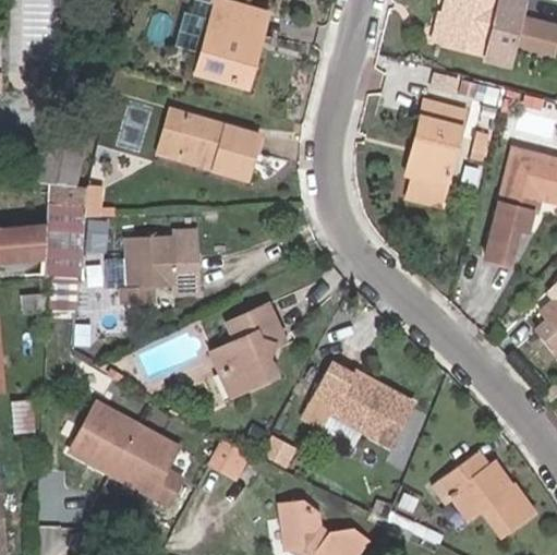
[(450,0),(440,41),(491,55),(505,0),(450,0)]
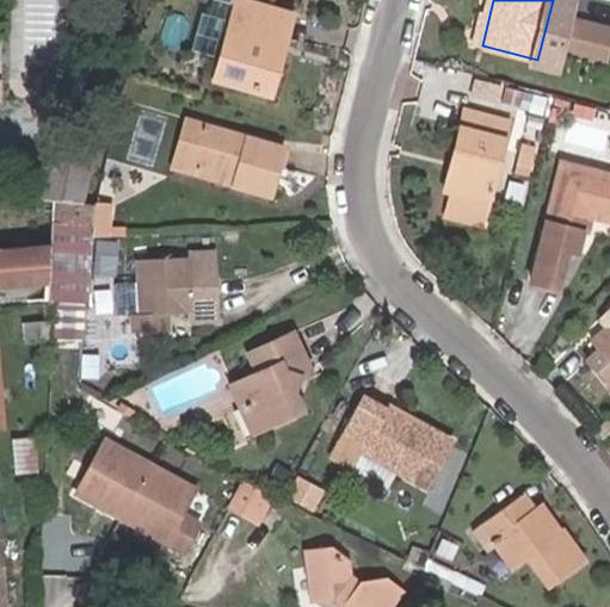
[(234,5),(211,82),(264,97),(276,50),(270,49),(279,17),(234,5)]
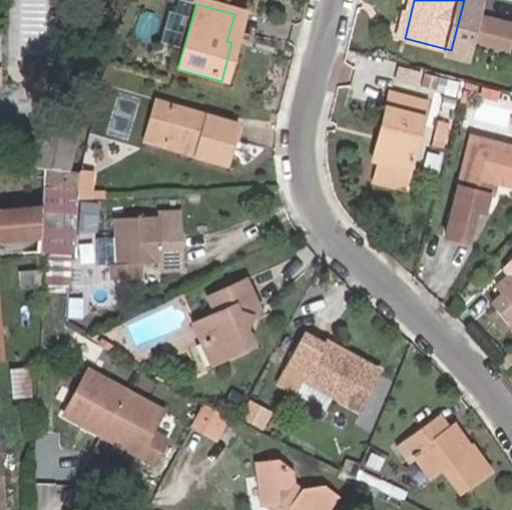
[(511,27),(481,20),(475,45),(511,53),(511,49),(511,27)]
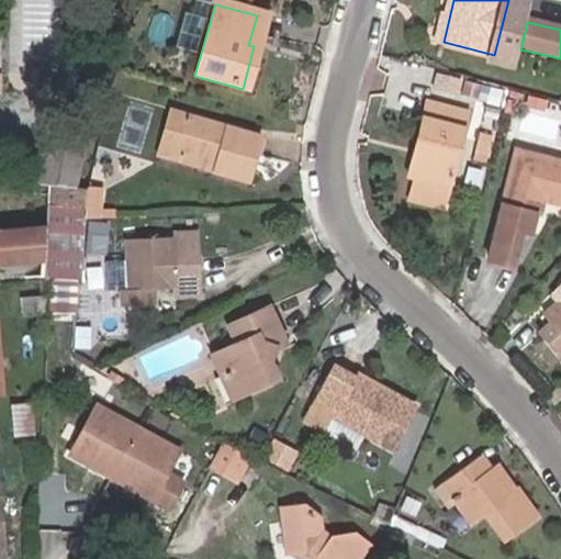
[(125,122),(145,129),(153,107),(133,100),(125,122)]
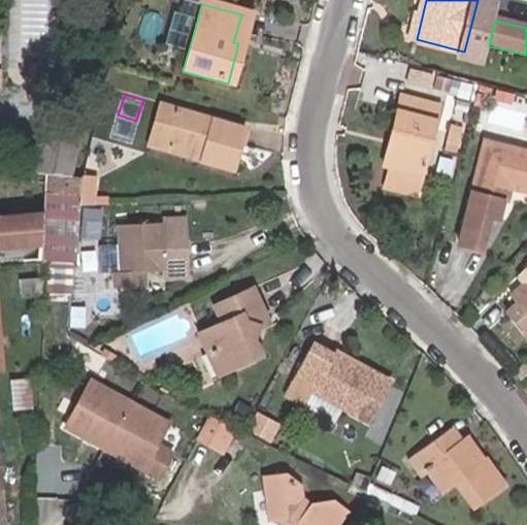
[(391,170),(420,176),(437,106),(406,98),(405,100),(402,113),(396,112),(395,112),(389,136),(398,138),(391,170)]
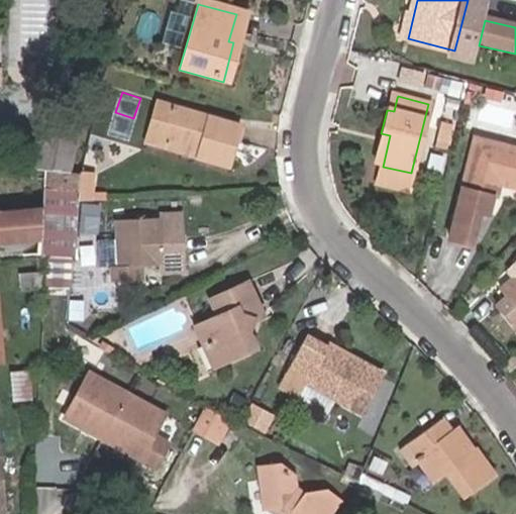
[(394,111),(397,98),(391,97),(388,110),(394,111)]
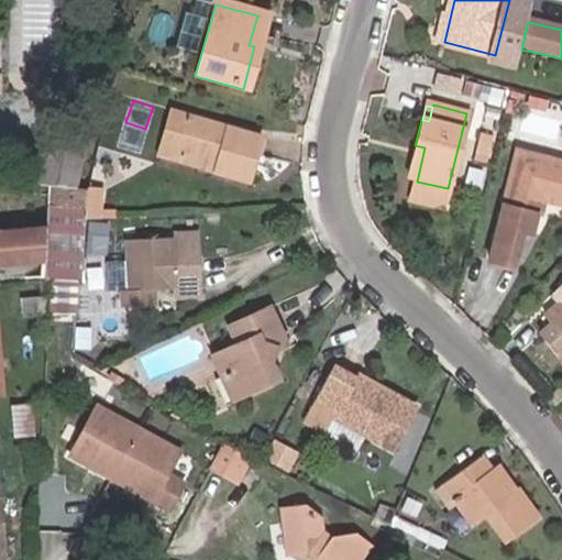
[(174,154),(184,120),(174,118),(162,161),(213,174),(216,166),(174,154)]
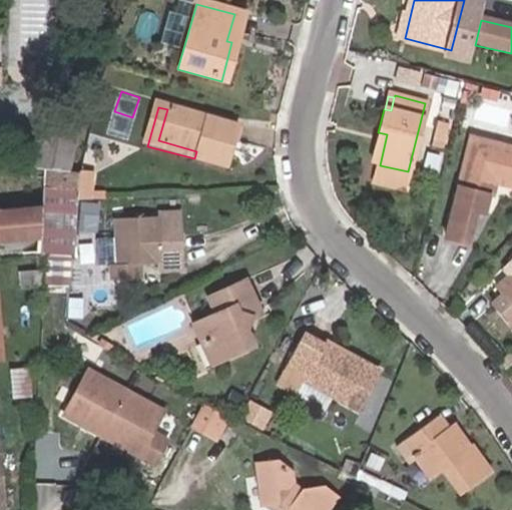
[(196,151),(194,158),(226,166),(236,126),(167,109),(158,140),(196,151)]
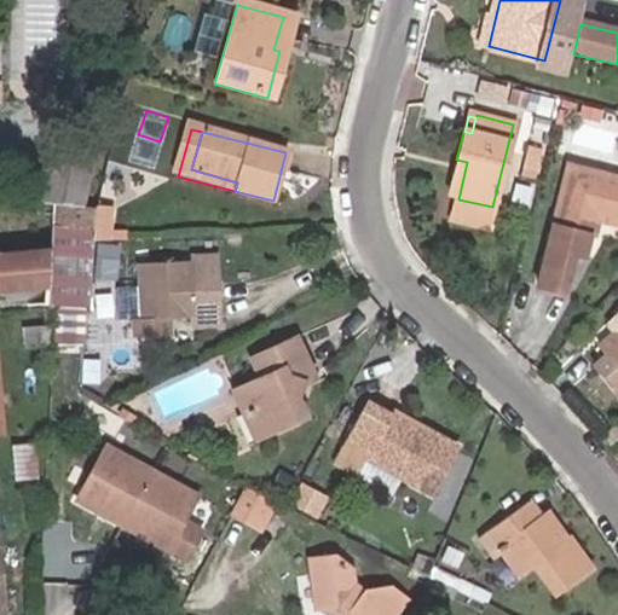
[(525,168),(538,172),(546,140),(532,138),(525,168)]
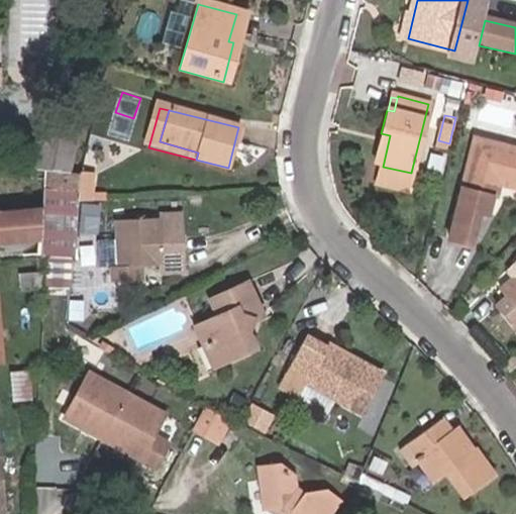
[(390,135),(381,133),(374,165),(383,167),(390,135)]
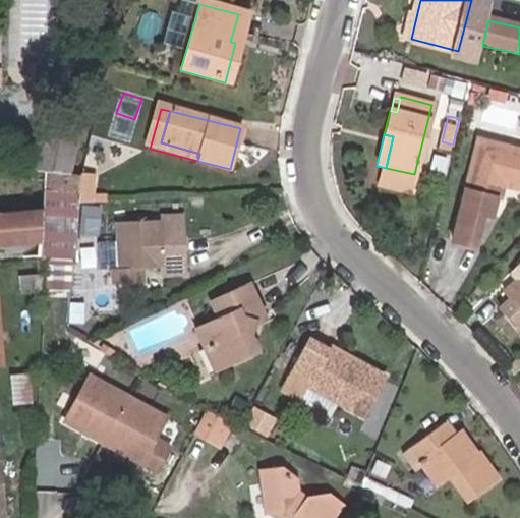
[(519,151),(477,140),(450,243),(473,246),(481,216),(489,218),(495,199),(498,199),(501,182),(519,186),(519,151)]
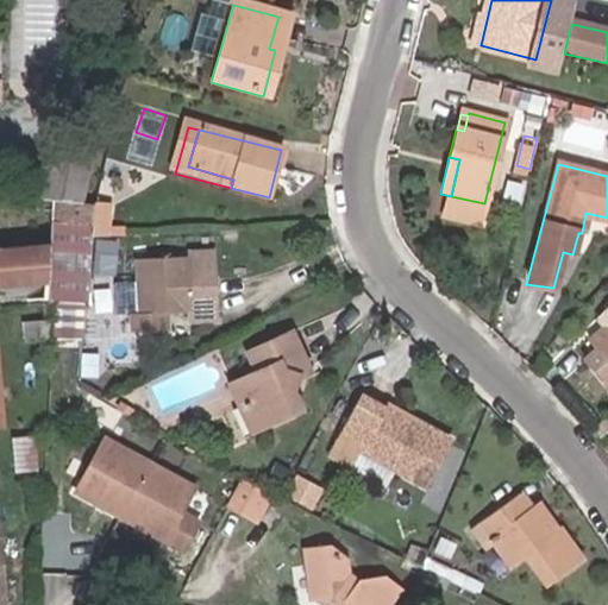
[(88,301),(94,238),(96,201),(83,200),(61,197),(55,196),(54,239),(52,281),(52,300),(74,301),(88,301)]
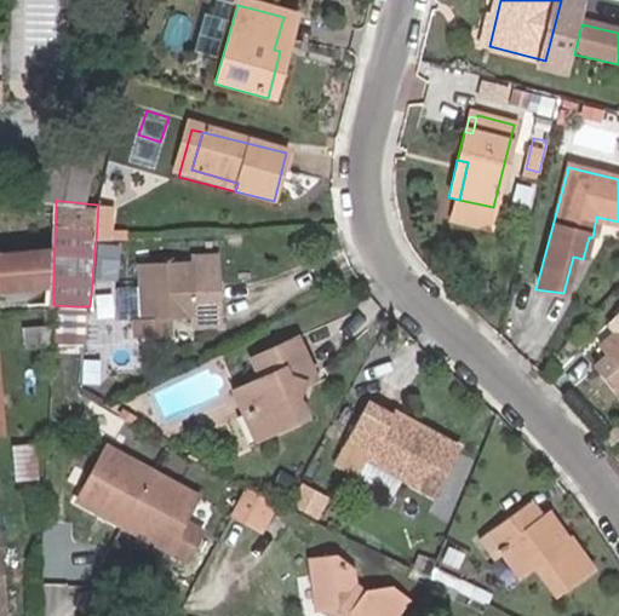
[(493,207),(459,200),(452,226),(486,235),(493,207)]
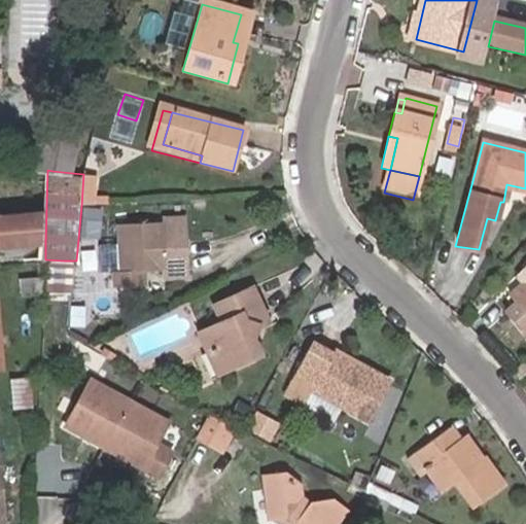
[(81,206),(96,206),(98,175),(83,174),(81,206)]
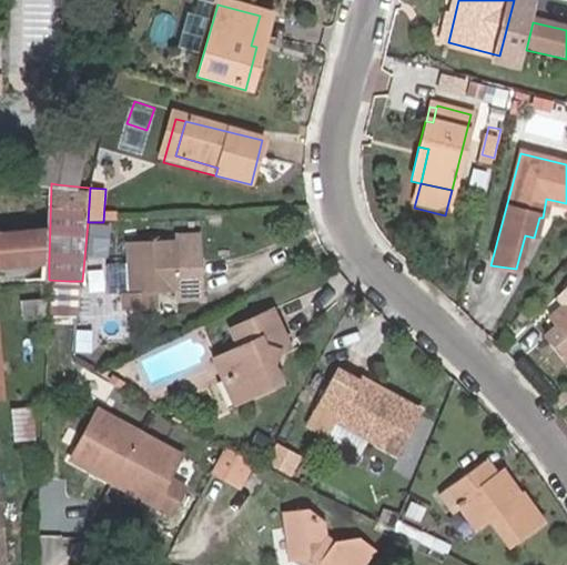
[(0,265),(49,262),(50,223),(0,228),(0,265)]
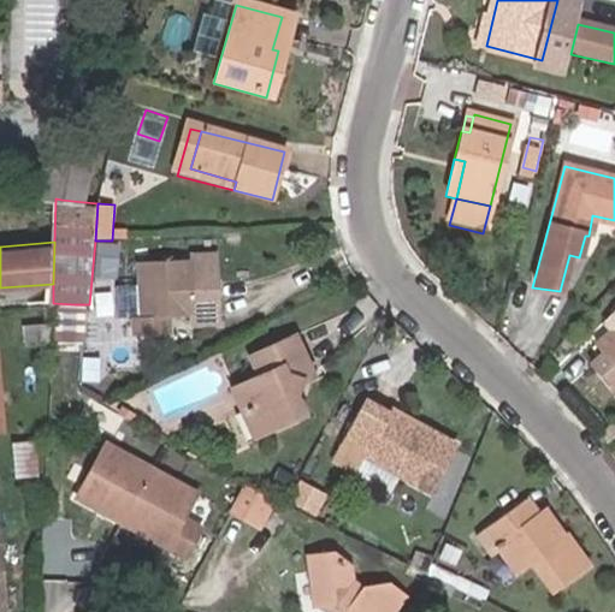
[(217,327),(213,259),(191,260),(191,262),(140,265),(141,321),(151,321),(151,339),(183,338),(183,320),(194,320),(194,328),(217,327)]
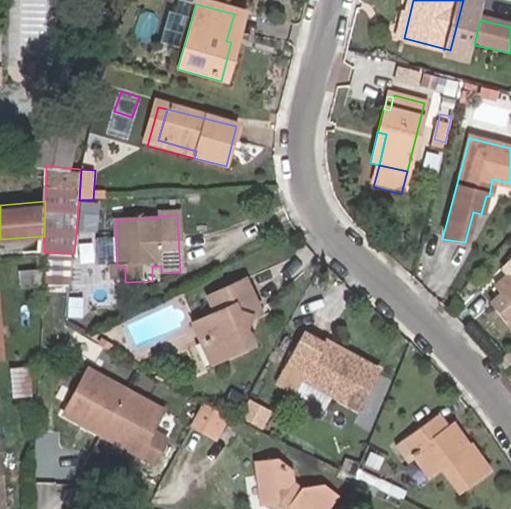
[(510,327),(510,271),(491,288),(497,295),(488,304),(509,329),(510,327)]
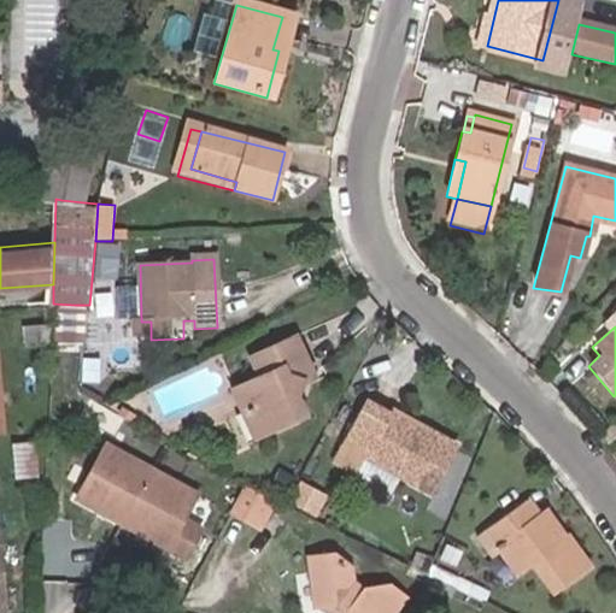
[(252,417),(262,435),(303,414),(294,399),(285,396),(288,388),(312,376),(294,343),(251,365),(259,379),(232,394),(245,420),(252,417)]
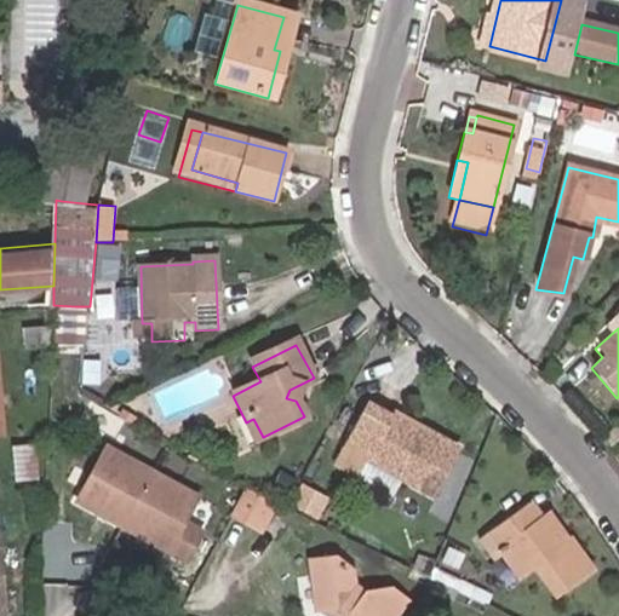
[(368,399),(336,459),(357,471),(367,456),(431,491),(457,447),(424,427),(420,436),(388,418),(391,412),(368,399)]
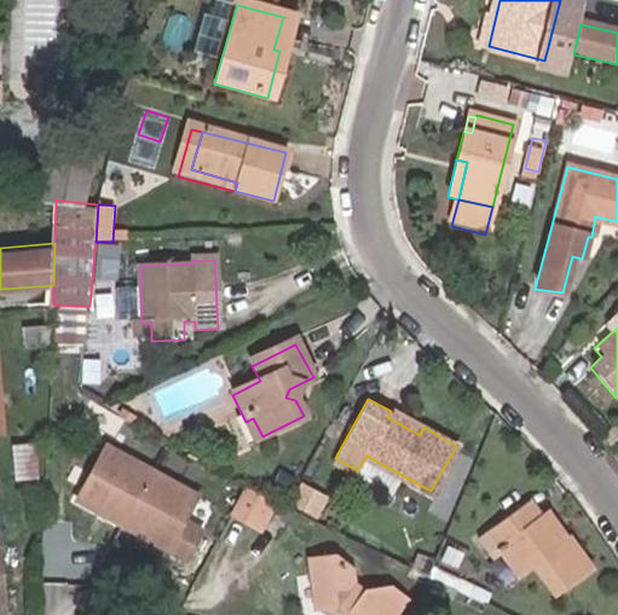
[(253,418),(246,422),(254,441),(263,436),(253,418)]
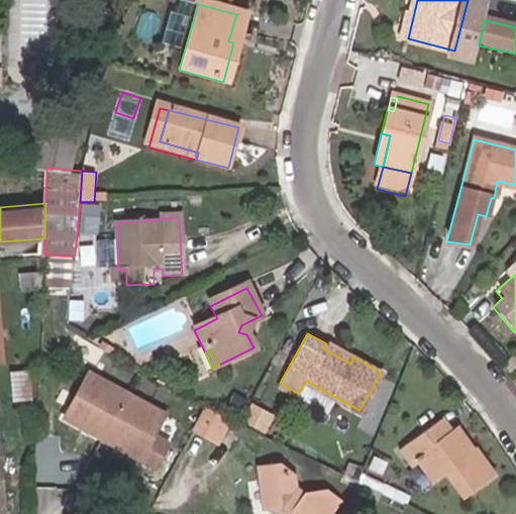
[(171,410),(88,365),(59,418),(141,463),(171,410)]
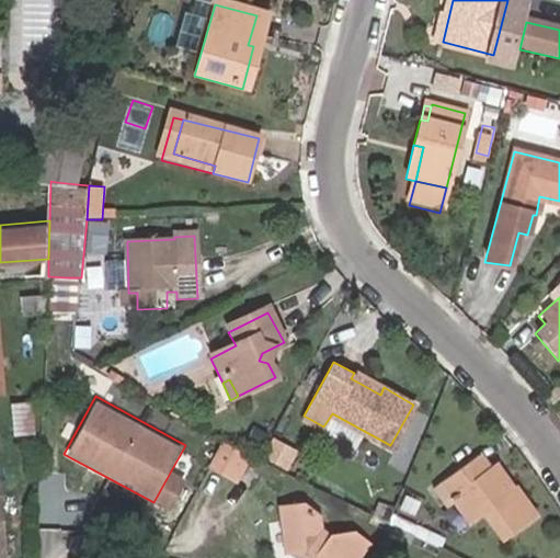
[(13,402),(16,432),(35,431),(33,400),(13,402)]
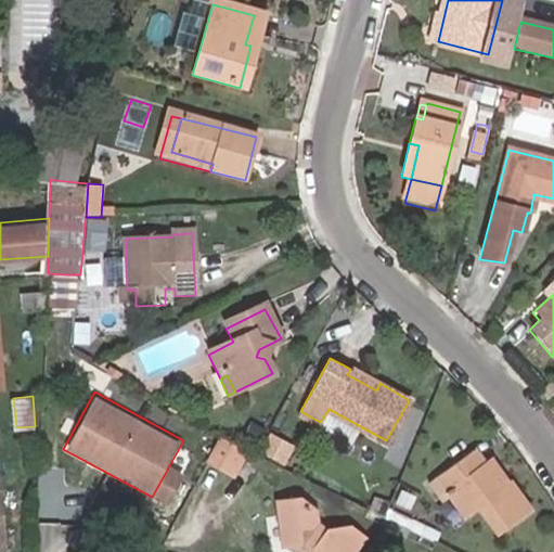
[(528,504),(506,476),(502,480),(486,459),(485,459),(473,447),(438,473),(451,489),(467,512),(479,502),(499,526),(528,504)]
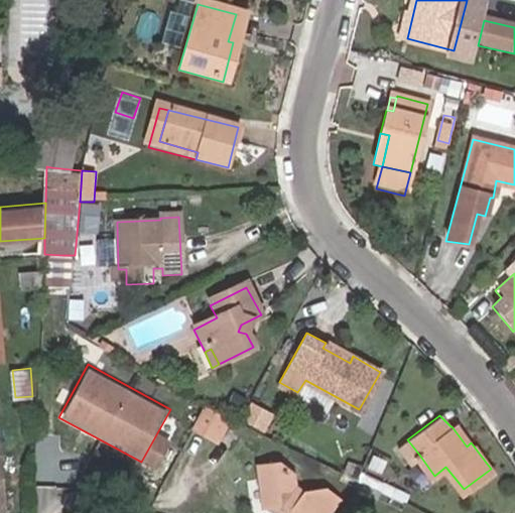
[(467,446),(471,442),(456,423),(452,426),(467,446)]
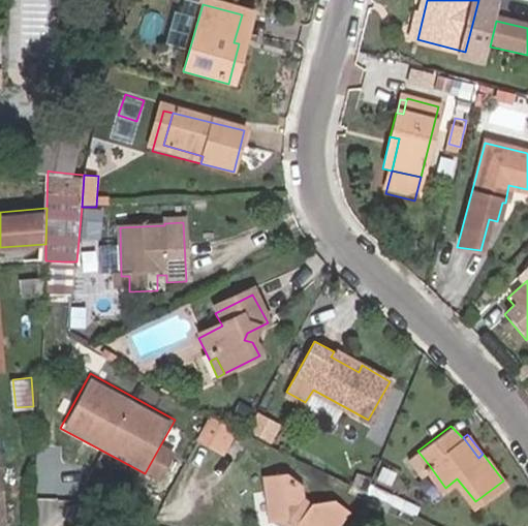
[(430,466),(417,451),(410,456),(422,472),(430,466)]
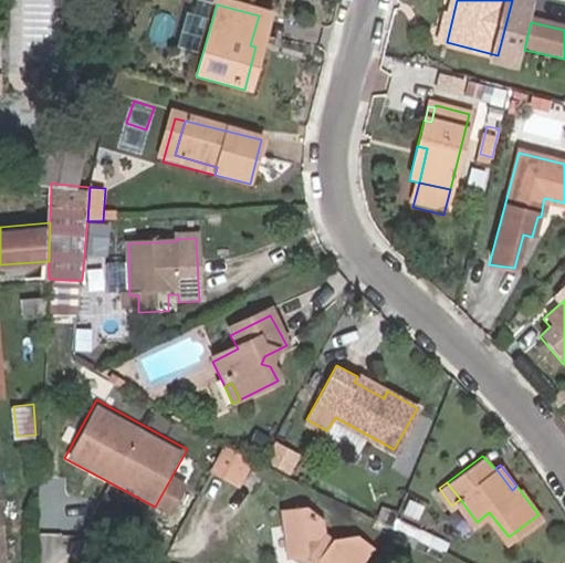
[(363,562),(375,550),(358,534),(338,537),(332,534),(326,531),(325,521),(305,504),(280,510),(288,556),(309,553),(315,559),(316,562),(363,562)]
